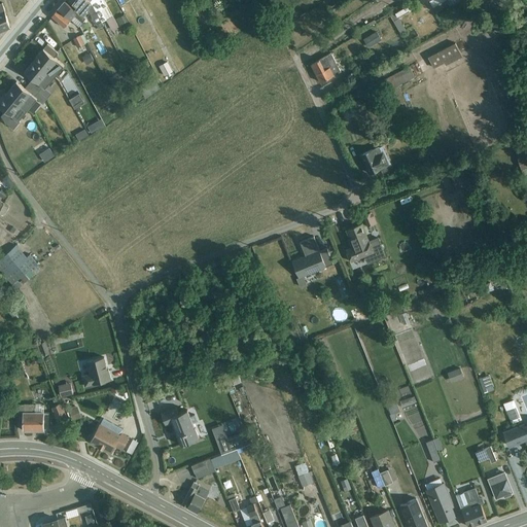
[(71,20),(78,27),(85,19),(84,16),(75,9),(65,0),(59,8),(51,16),(65,27),(71,20)]
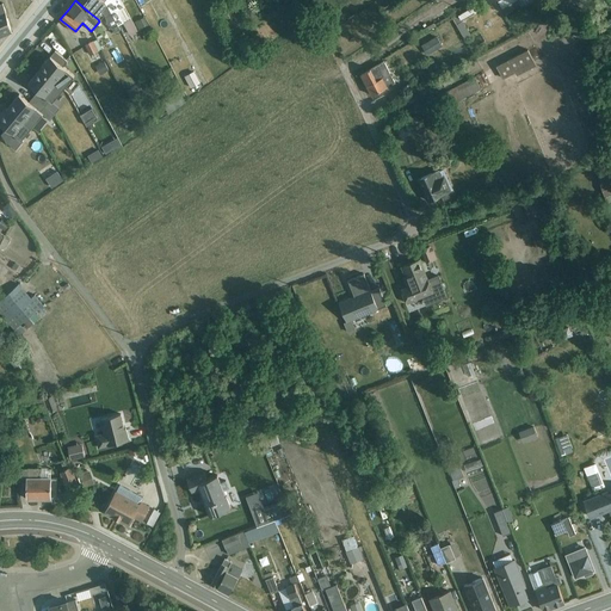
[(87,11),(98,19),(104,12),(115,32),(121,30),(118,25),(107,4),(103,0),(79,0),(88,8),(87,11)]
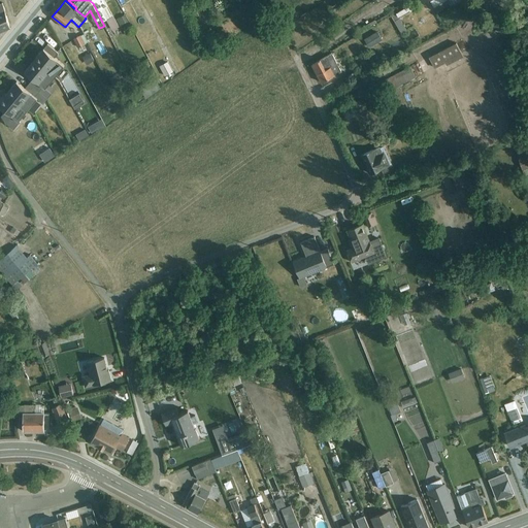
[(89,0),(93,3),(102,22),(107,20),(112,31),(120,27),(104,0),(89,0)]
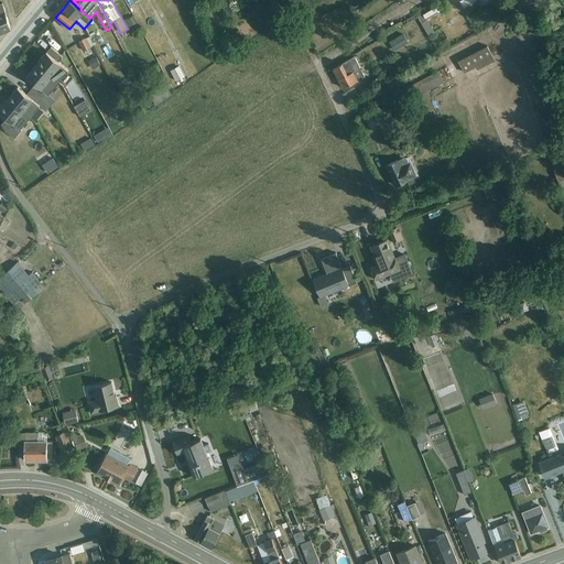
[(134,4),(143,20),(151,15),(142,0),(134,4)]
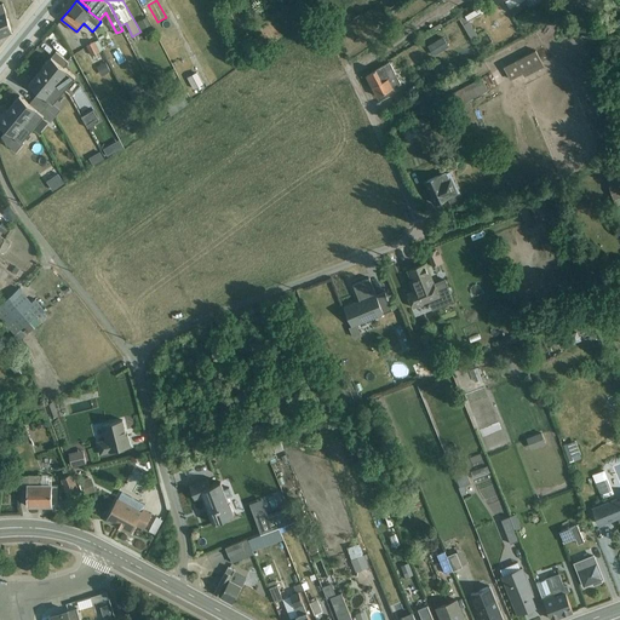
[(262,12),(253,0),(247,5),(254,17),(262,12)]
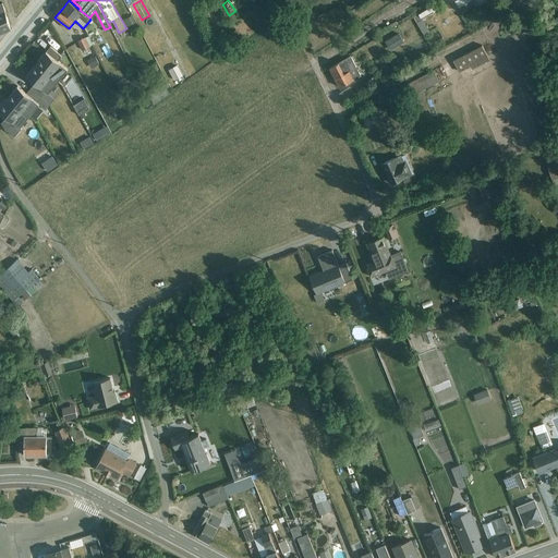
[(483,0),(458,0),(456,2),(462,12),(483,0)]
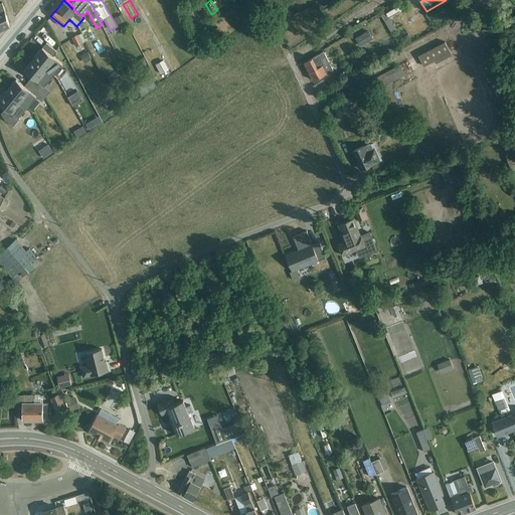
[(0,31),(8,28),(7,25),(9,24),(2,3),(0,3),(0,31)]
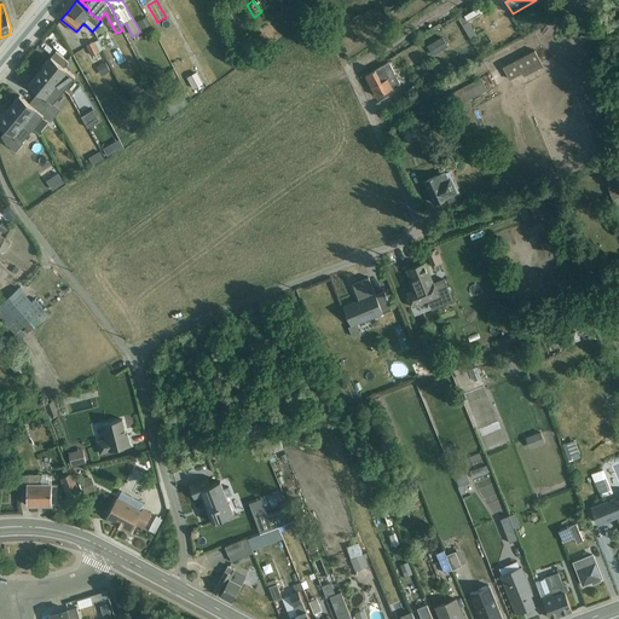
[(458,18),(470,39),(476,35),(468,22),(481,13),(478,7),(458,18)]
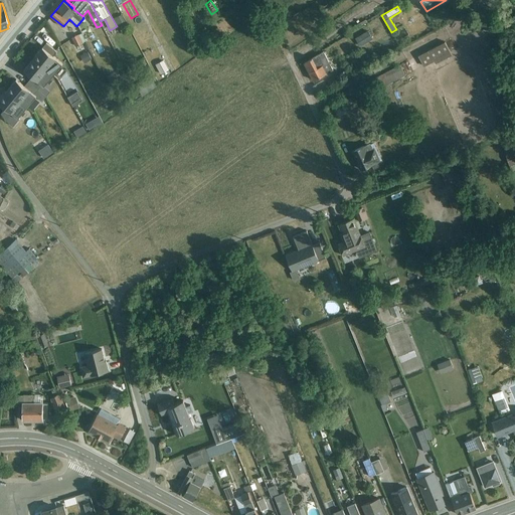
[(433,13),(428,16),(433,22),(437,20),(433,13)]
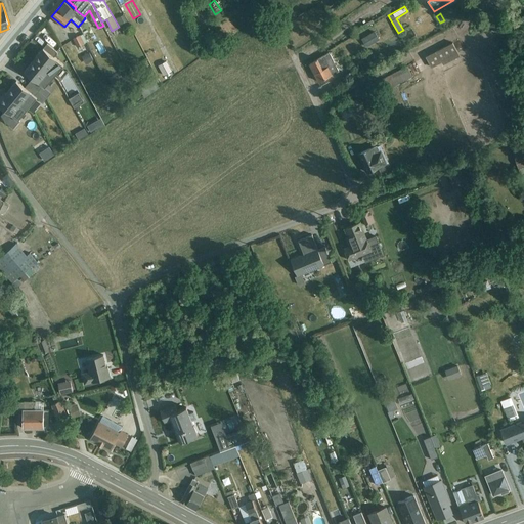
[(127,20),(124,14),(116,18),(119,26),(127,20)]
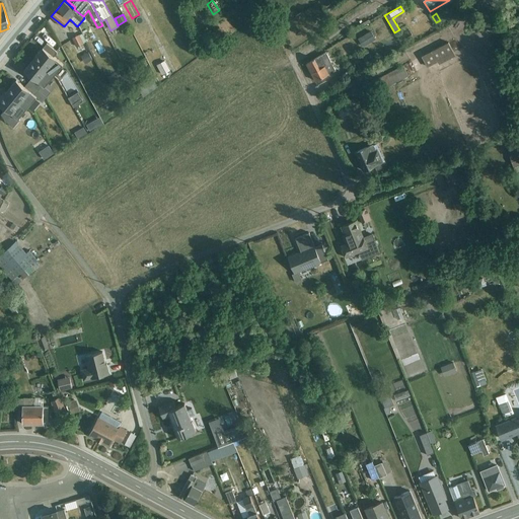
[(349,17),(338,23),(340,27),(345,24),(347,26),(352,23),(349,17)]
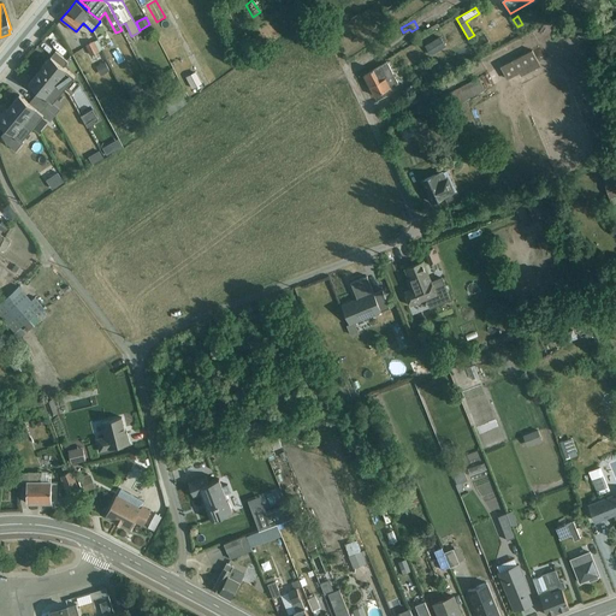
[(140,31),(144,40),(155,34),(150,25),(140,31)]
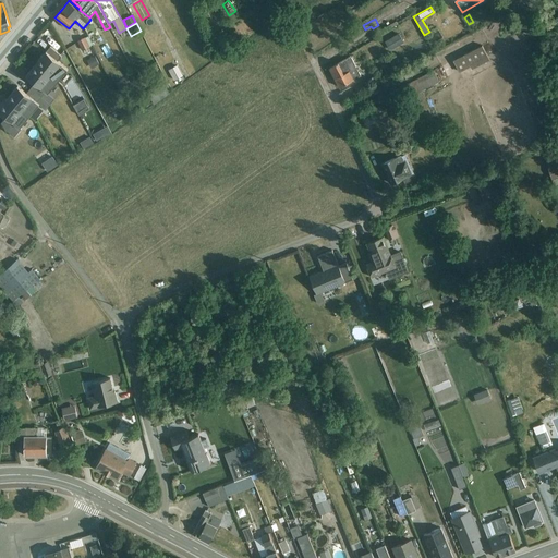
[(354,29),(347,34),(353,47),(361,44),(361,41),(364,39),(359,29),(355,32),(354,29)]
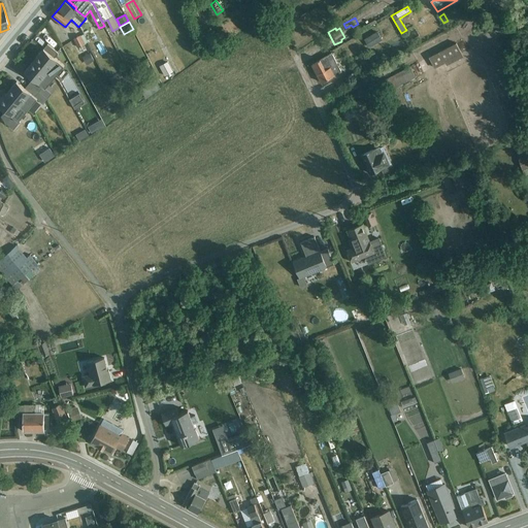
[(383,39),(376,31),(364,40),(370,48),(383,39)]
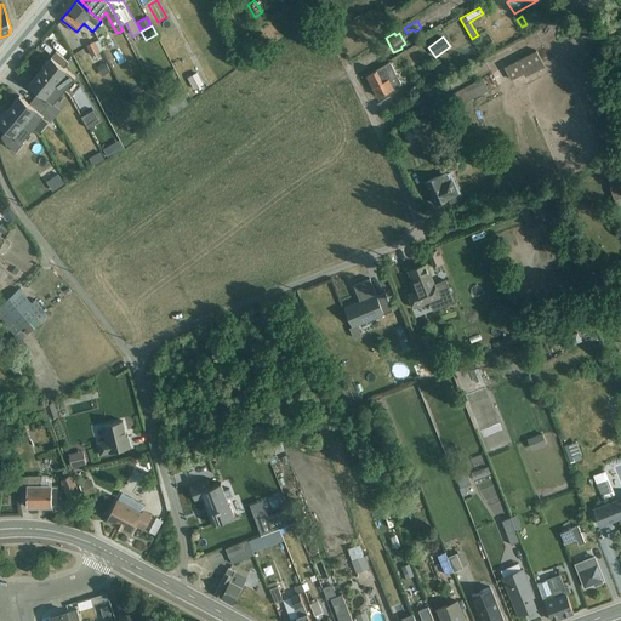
[(95,41),(86,46),(92,56),(103,51),(98,40),(95,43),(95,41)]
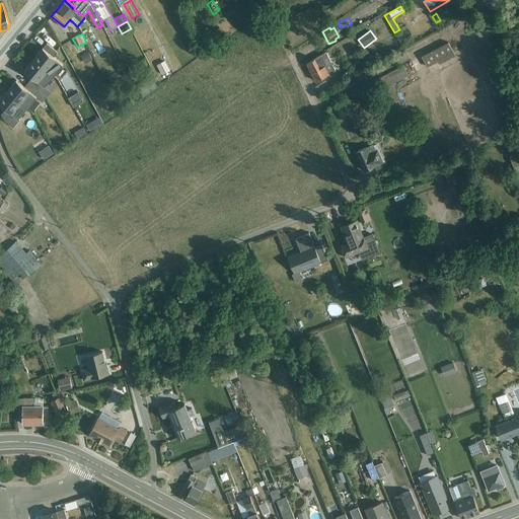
[(303,47),(310,57),(325,48),(322,43),(324,42),(321,35),(308,44),(307,44),(303,47)]
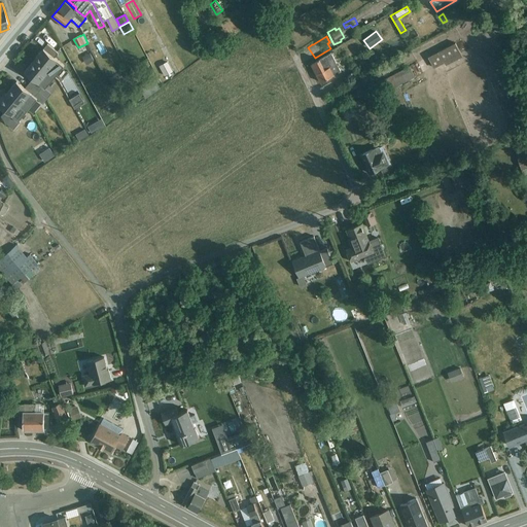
[(463,57),(455,42),(428,57),(434,68),(445,63),(446,66),(463,57)]
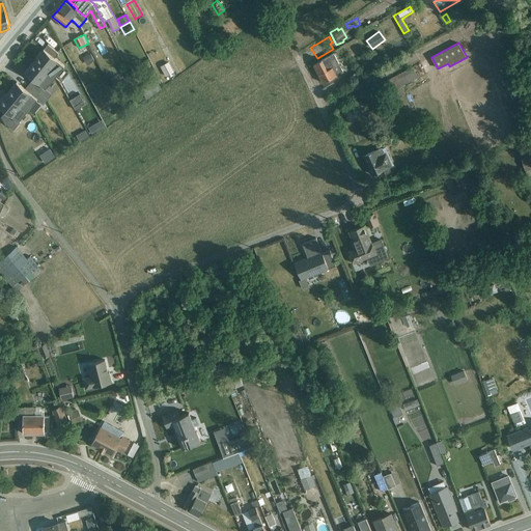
[(48,45),(34,60),(55,77),(64,66),(55,58),(57,54),(56,51),(48,45)]
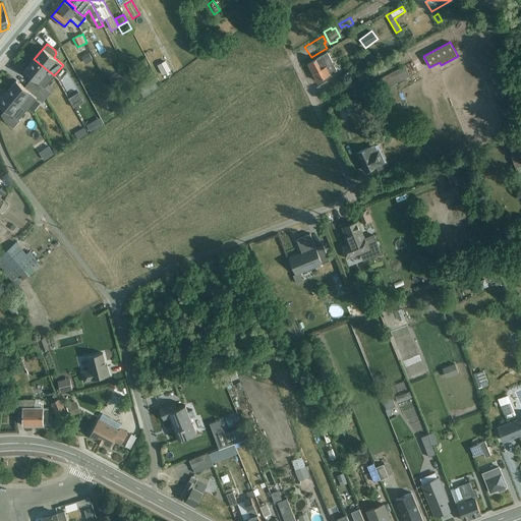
[(479,50),(475,52),(480,61),(484,58),(479,50)]
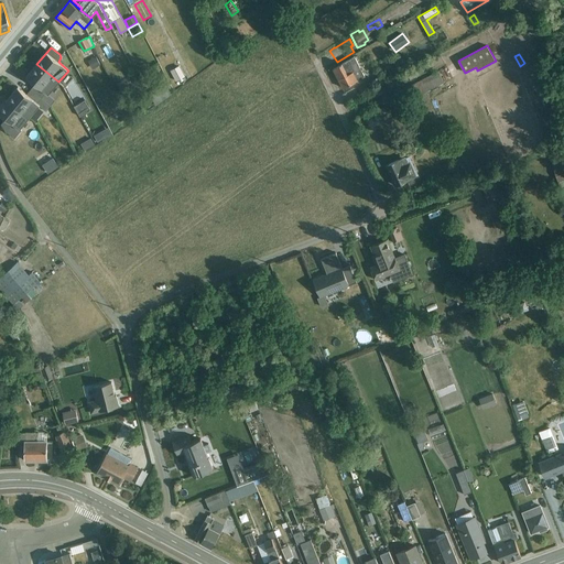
[(100,65),(96,56),(88,61),(93,69),(100,65)]
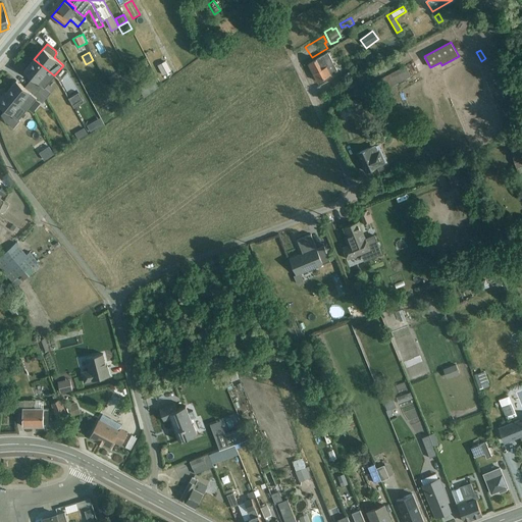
[(313,73),(333,62),(327,52),(308,63),(313,73)]
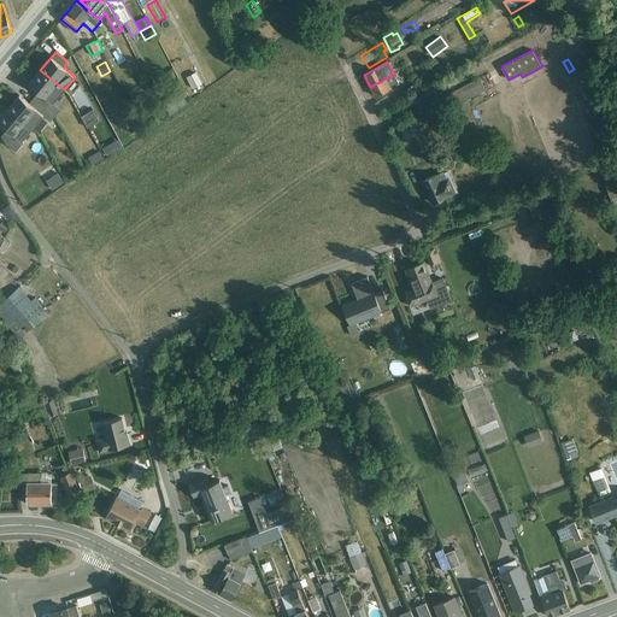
[(60,110),(53,103),(64,89),(40,70),(29,84),(39,92),(34,98),(56,115),(60,110)]
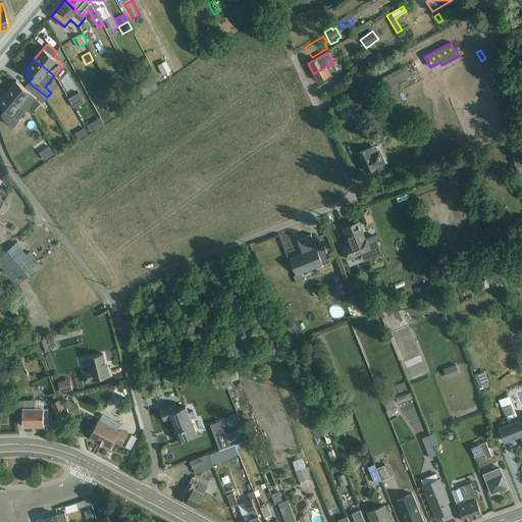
[(148,60),(138,65),(141,72),(148,68),(151,73),(154,72),(148,60)]
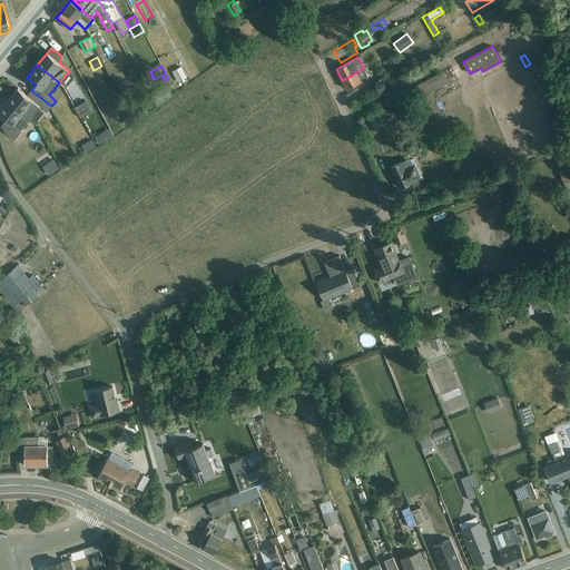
[(182,67),(173,71),(178,82),(187,78),(182,67)]
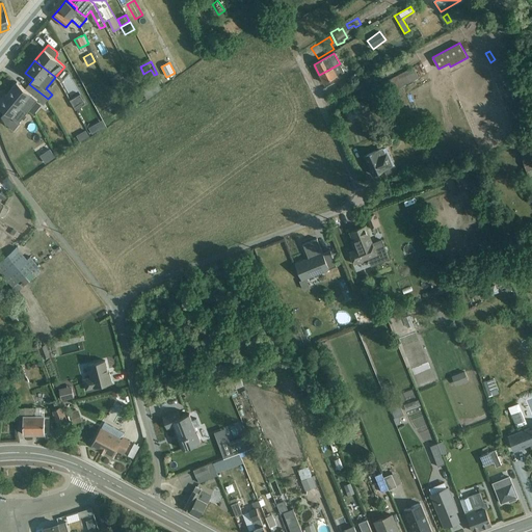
[(323,83),(344,72),(340,63),(319,75),(323,83)]
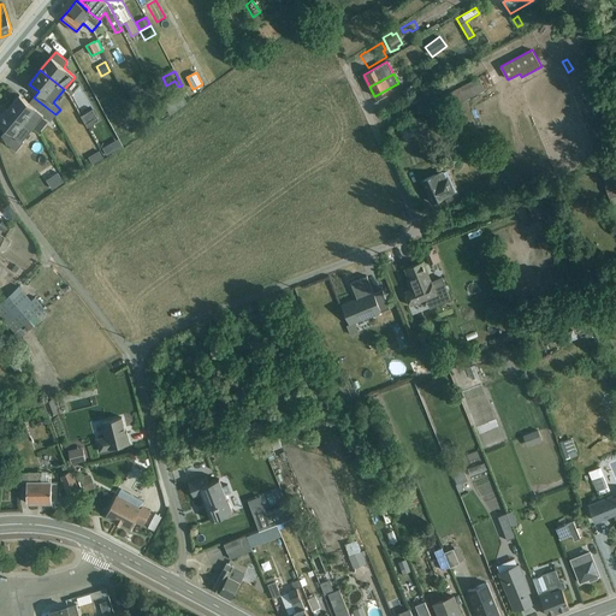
[(485,92),(479,78),(424,106),(427,113),(450,102),(452,108),(485,92)]
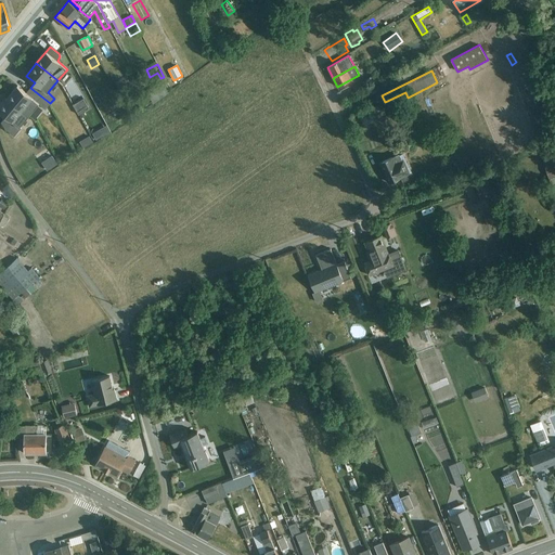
[(69,98),(79,92),(73,80),(63,85),(69,98)]
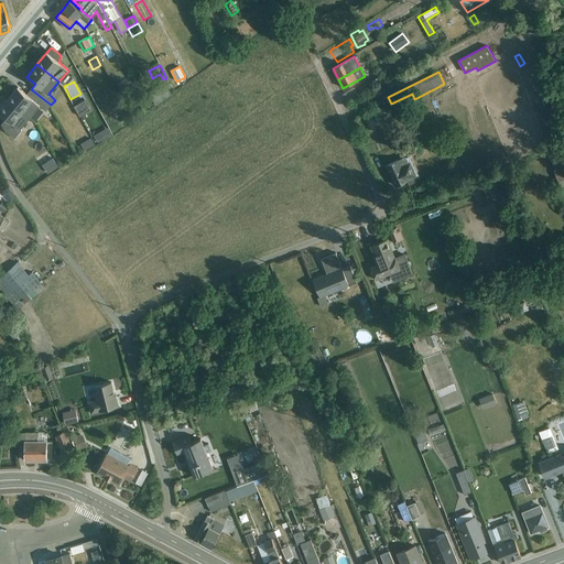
[(172,93),(169,83),(150,96),(155,105),(172,93)]
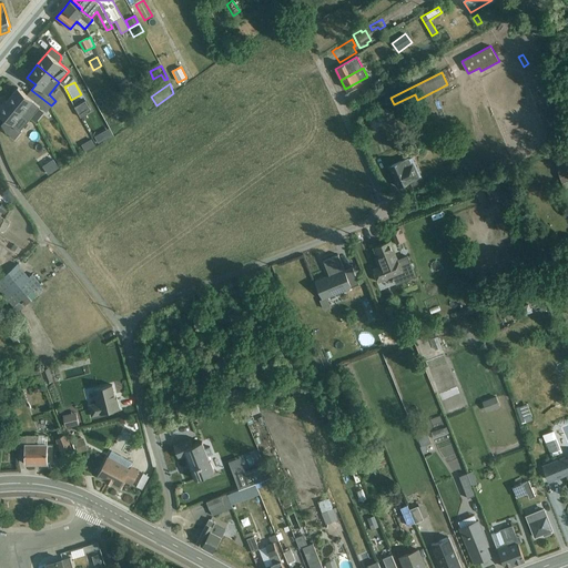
[(18,88),(7,101),(29,119),(40,107),(47,112),(51,105),(31,90),(28,94),(18,88)]
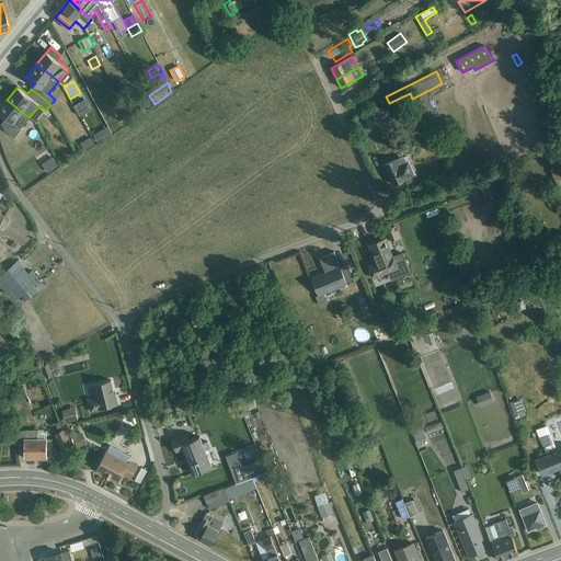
[(344,101),(357,95),(353,88),(341,94),(344,101)]
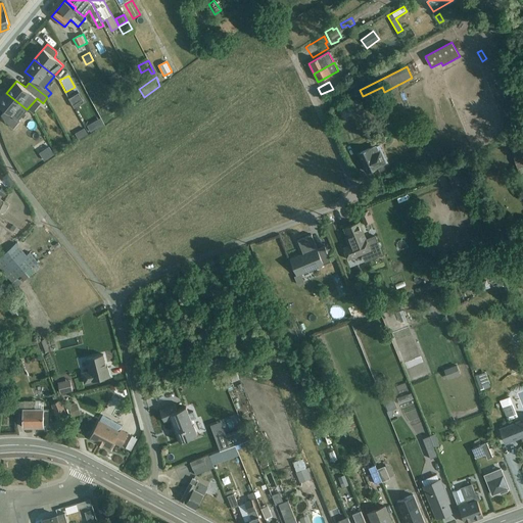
[(6,123),(13,129),(20,121),(18,120),(27,109),(6,93),(0,100),(0,104),(6,109),(1,115),(5,124),(6,123)]
